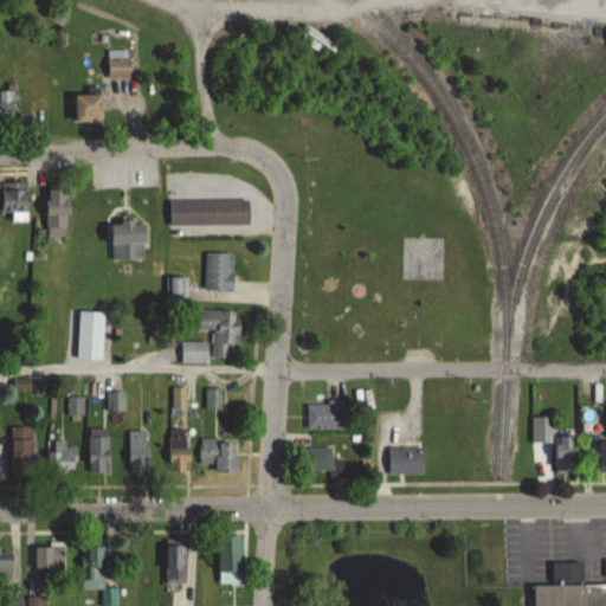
[(108,78),(129,78),(129,50),(108,50),(108,78)]
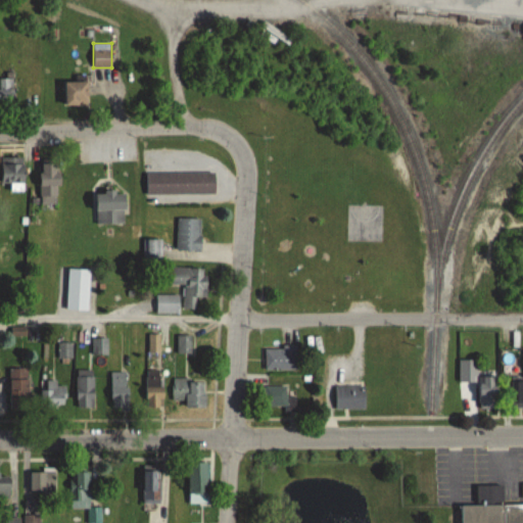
[(13,79),(0,79),(0,103),(13,103),(13,79)]
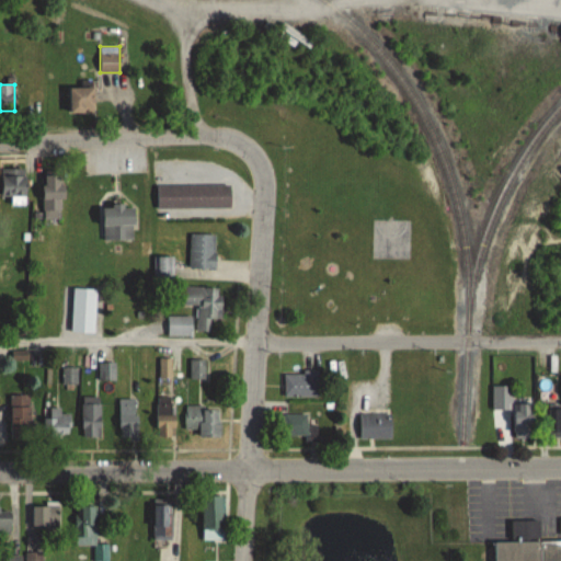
[(94,88),(70,88),(70,113),(94,113),(94,88)]
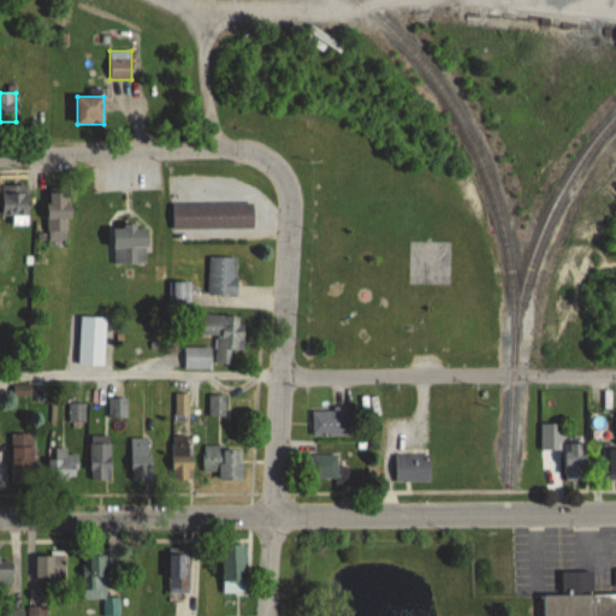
[(1,217),(12,217),(12,226),(30,226),(30,185),(1,185),(1,217)]
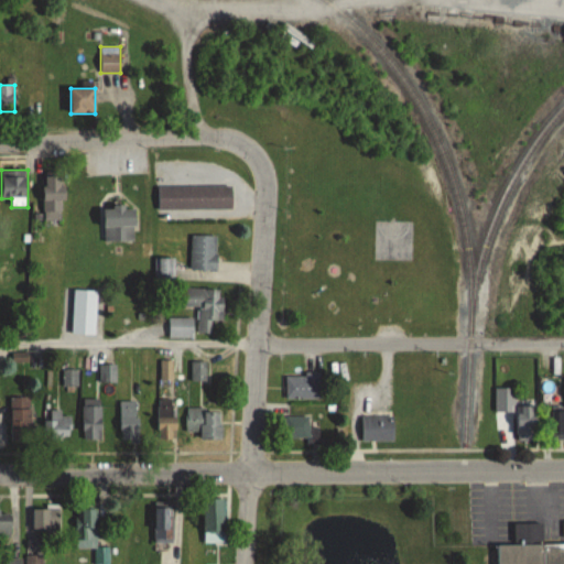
[(43,220),(64,220),(64,175),(43,175),(43,220)]
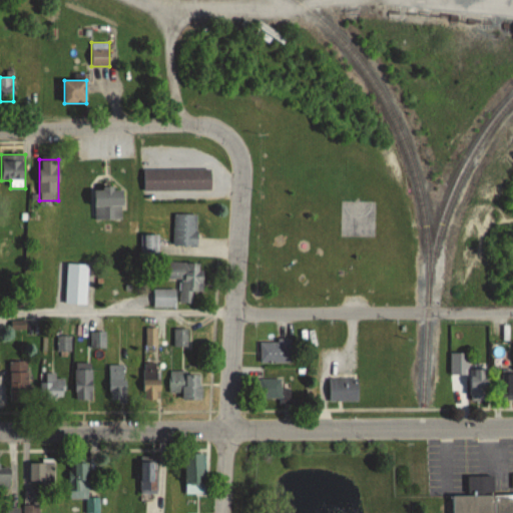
[(143,190),(210,190),(210,168),(143,168),(143,190)]
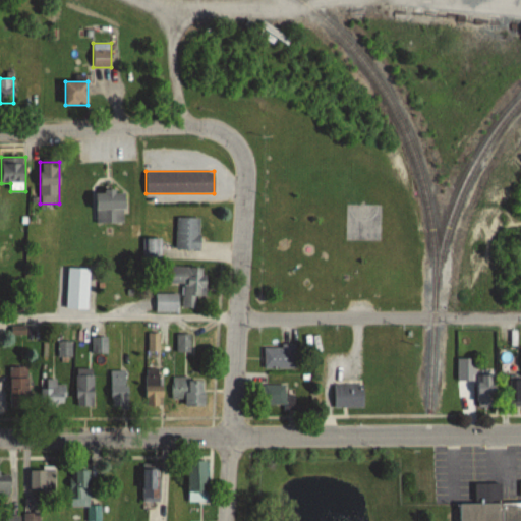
[(96,192),(96,223),(125,223),(125,192),(96,192)]
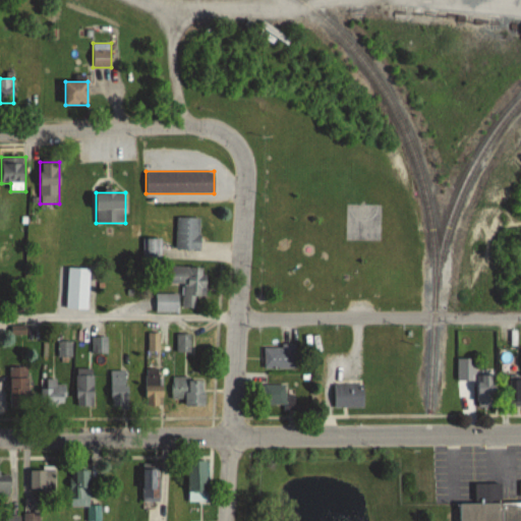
[(379,238),(379,205),(346,205),(346,237),(357,237),(357,238),(379,238)]
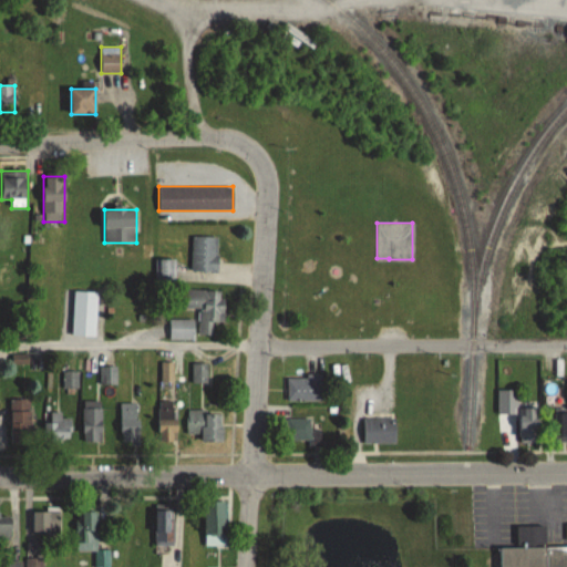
[(192,270),(218,270),(218,237),(192,237),(192,270)]
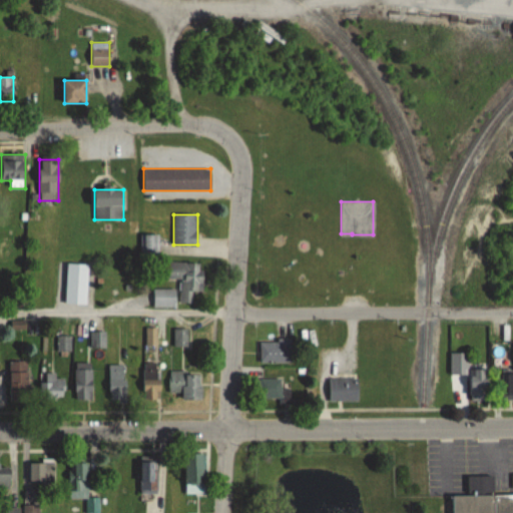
[(169,279),(179,279),(179,304),(190,304),(190,292),(203,292),(203,263),(169,263),(169,279)]
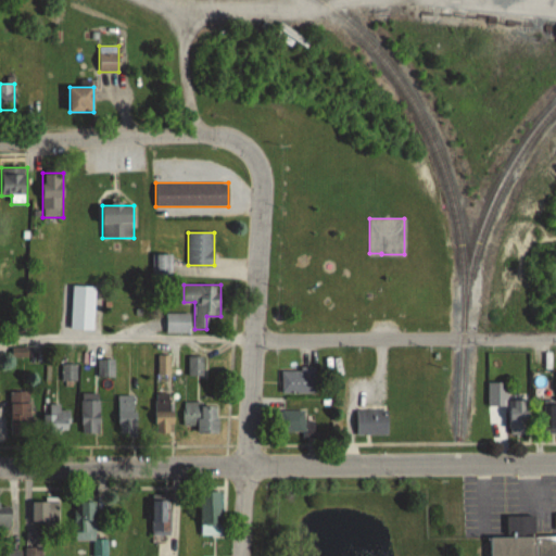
[(70,329),(93,330),(97,288),(73,286),(70,329)]
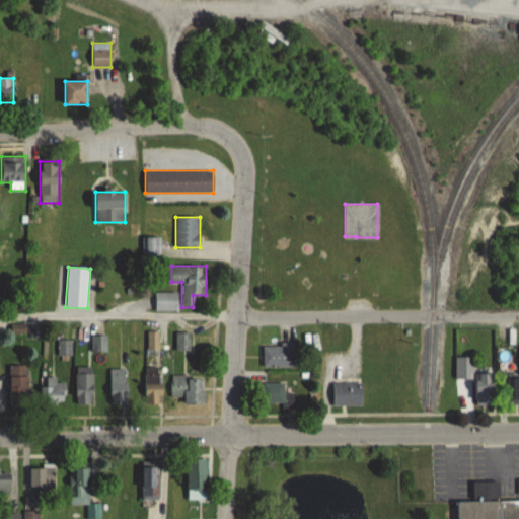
[(177,310),(177,292),(155,292),(155,310),(177,310)]
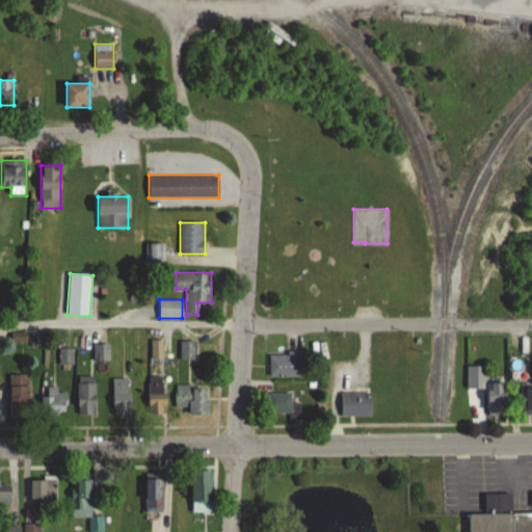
[(194,341),(180,341),(180,360),(194,360),(194,341)]
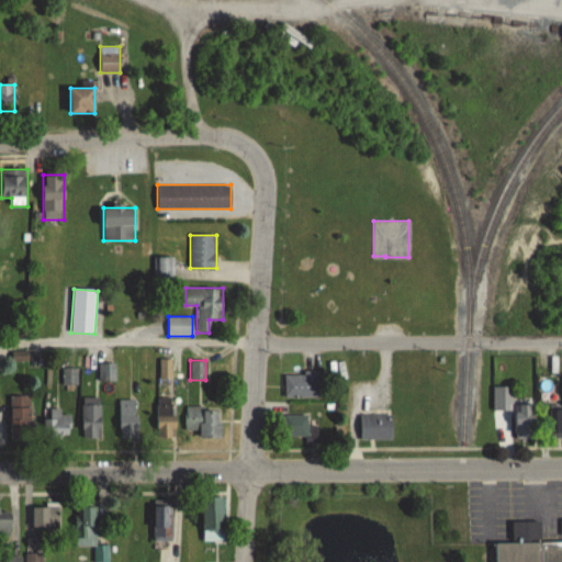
[(99,381),(115,381),(115,364),(99,364),(99,381)]
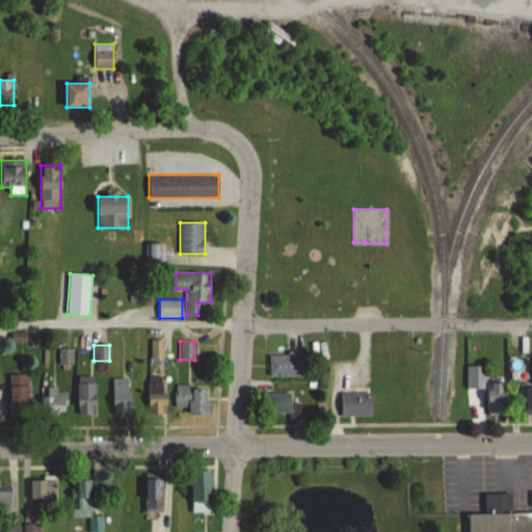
[(60,349),(60,364),(72,364),(72,349),(60,349)]
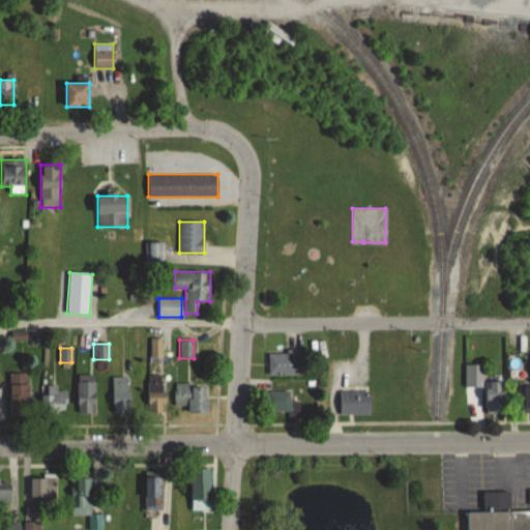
[(302,375),(302,352),(269,352),(269,375),(302,375)]
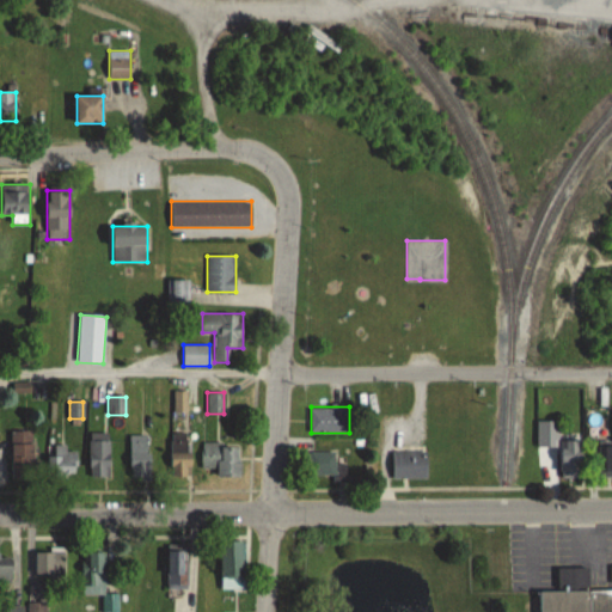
[(35,481),(35,432),(12,432),(12,481),(35,481)]
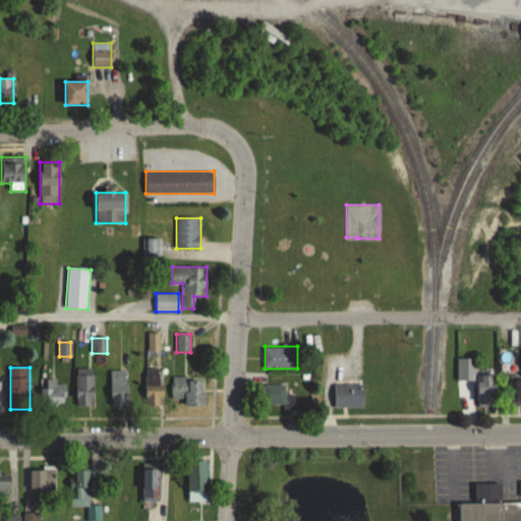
[(94,368),(76,368),(76,407),(94,407),(94,368)]
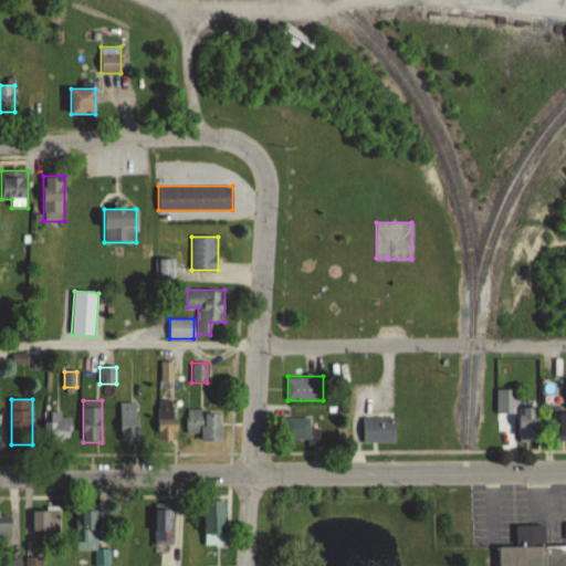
[(177,401),(158,401),(158,443),(177,443),(177,401)]
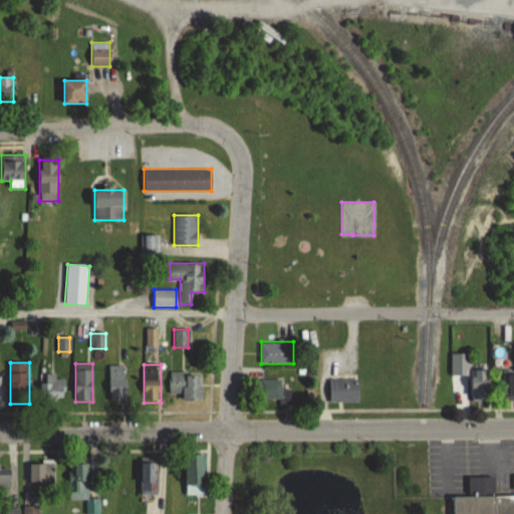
[(108,365),(108,404),(126,404),(126,365),(108,365)]
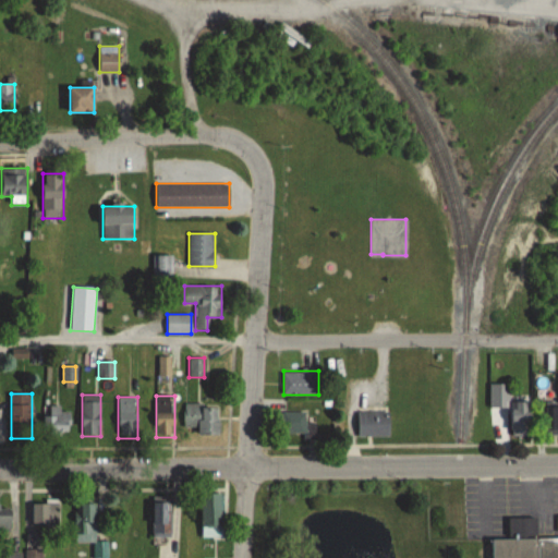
[(185,403),(184,427),(197,428),(197,435),(218,436),(220,405),(185,403)]
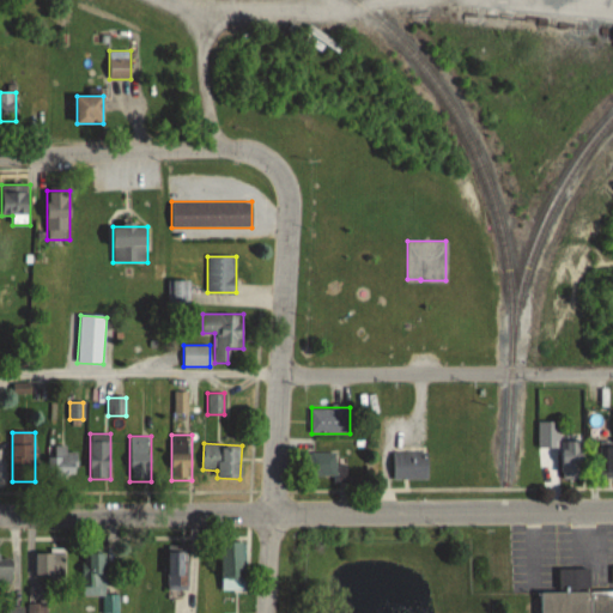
[(584,443),(562,443),(562,480),(584,480),(584,443)]
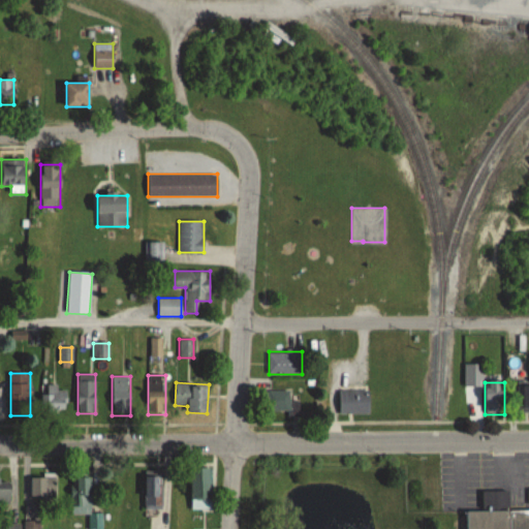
[(66,412),(66,387),(48,387),(48,395),(42,395),(42,412),(66,412)]
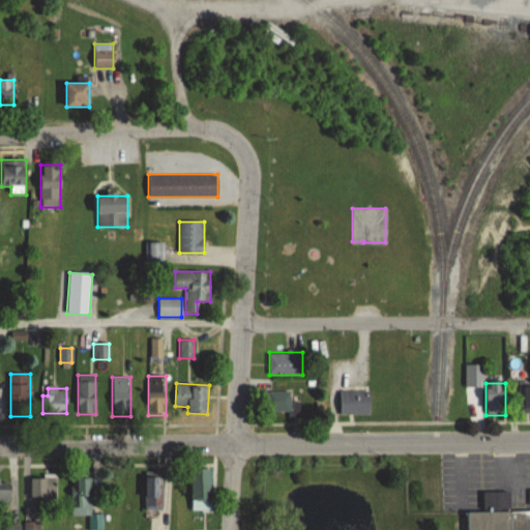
[(370,390),(340,390),(340,415),(370,415),(370,390)]
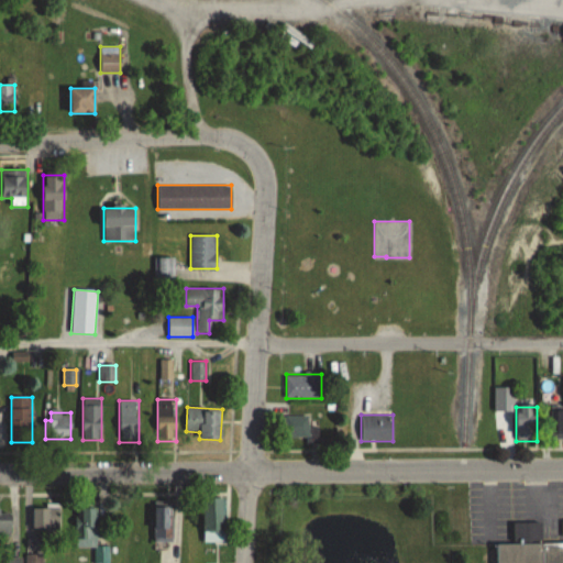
[(308,416),(282,416),(282,438),(308,438),(308,416)]
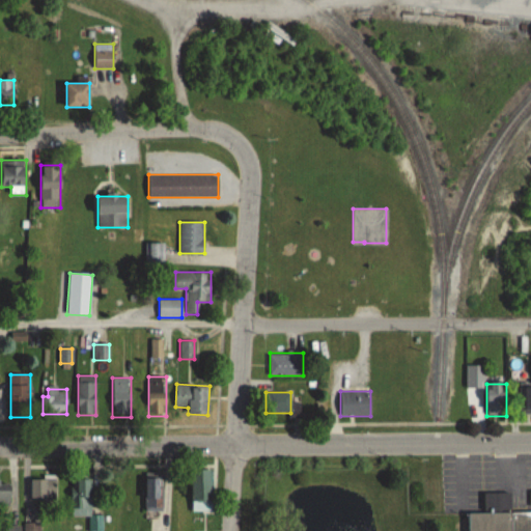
[(211,470),(192,470),(192,510),(211,510),(211,470)]
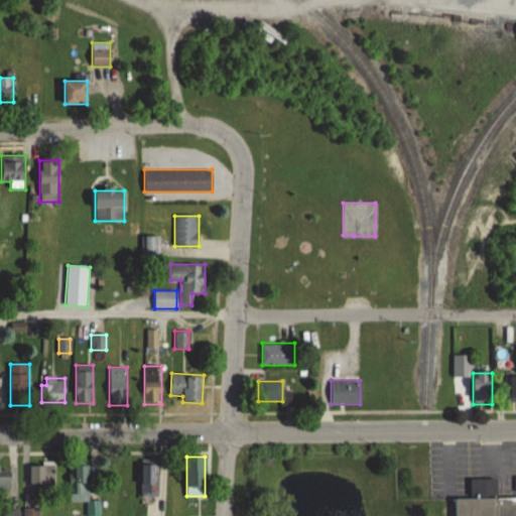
[(159,497),(159,460),(141,460),(141,497),(159,497)]
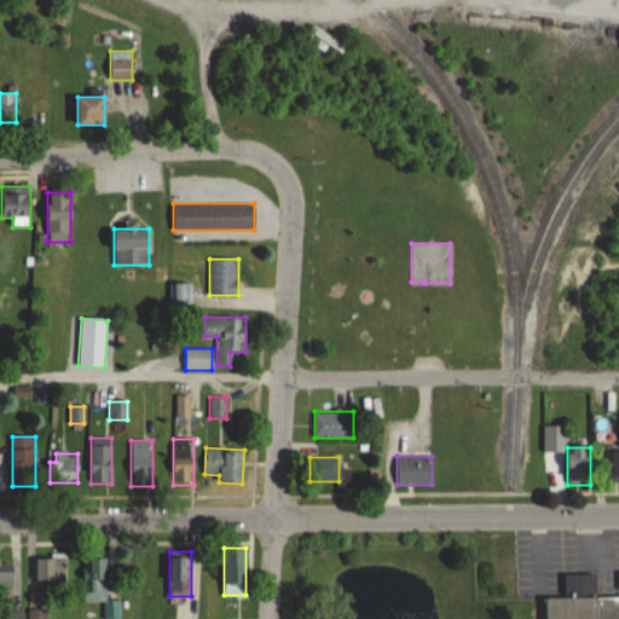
[(67,557),(36,557),(36,586),(67,586),(67,557)]
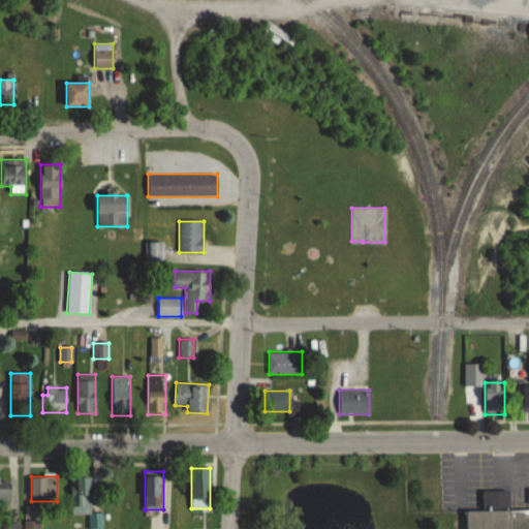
[(91,477),(71,477),(71,514),(91,514),(91,477)]
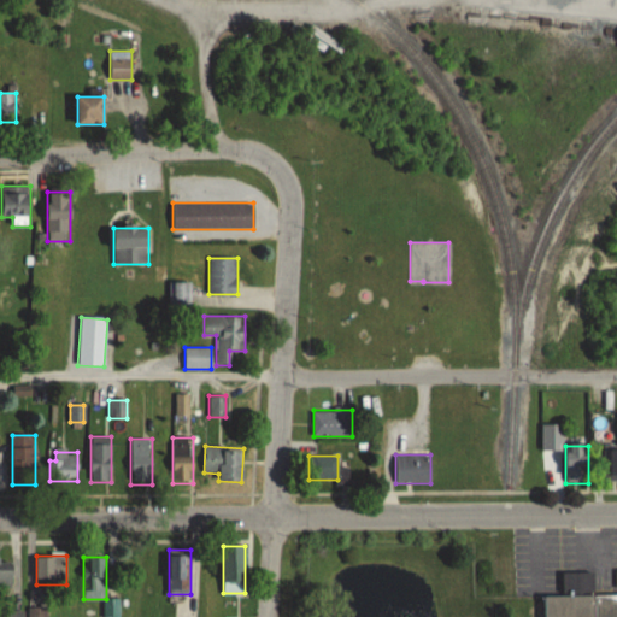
[(13,558),(0,558),(0,587),(13,588),(13,558)]
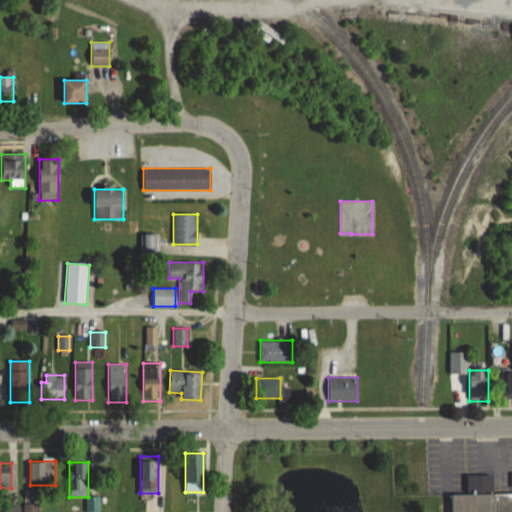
[(511,511),(511,493),(492,493),(492,475),(467,475),(467,494),(451,494),(451,511),(511,511)]
